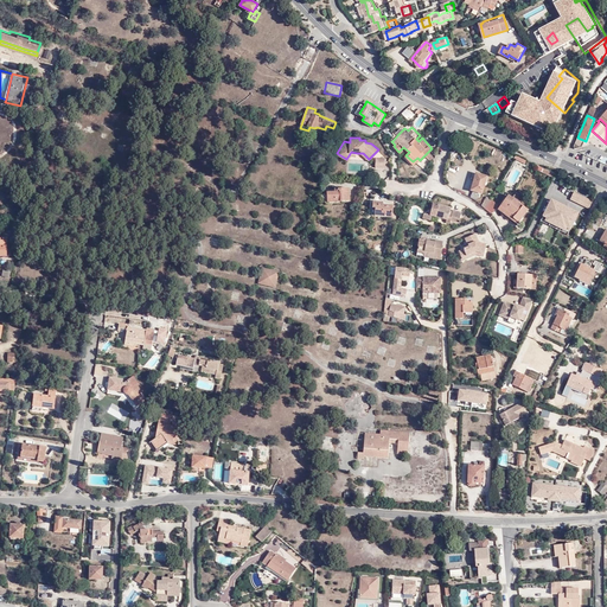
[(426,154),(432,160),(436,157),(429,151),(426,154)]
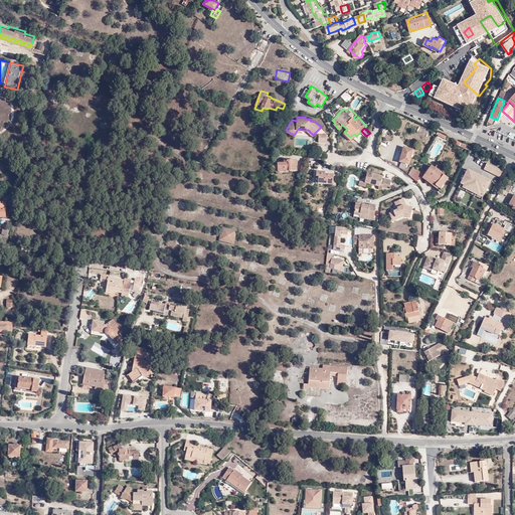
[(352,141),(358,146),(367,138),(361,132),(352,141)]
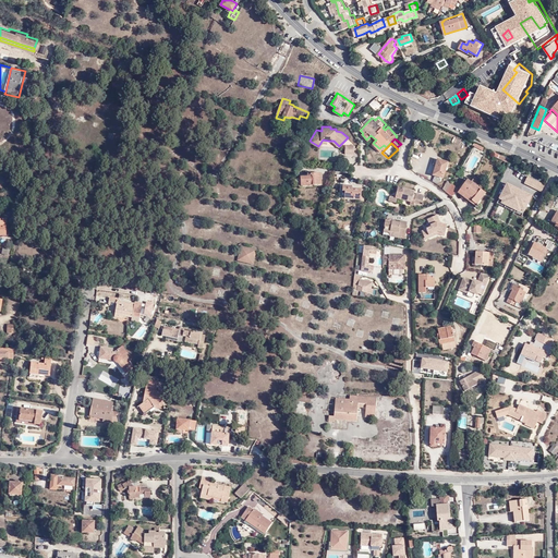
[(449,161),(441,159),(440,165),(437,165),(434,173),(435,174),(441,176),(444,177),(449,161)]
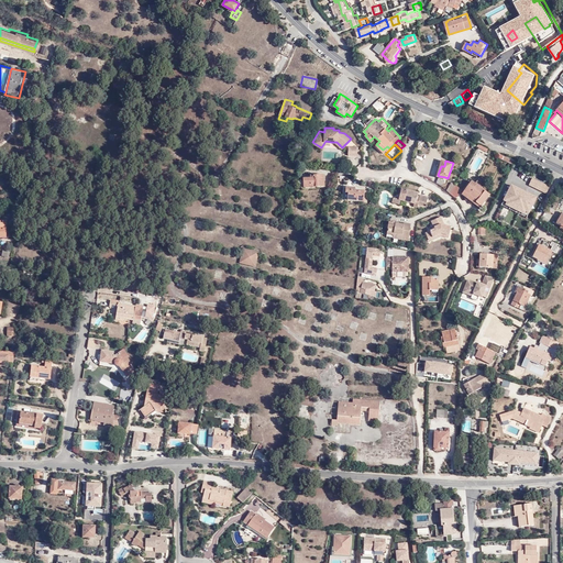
[(302,186),(316,186),(326,185),(324,173),(310,174),(310,176),(304,177),(304,178),(301,178),(302,186)]
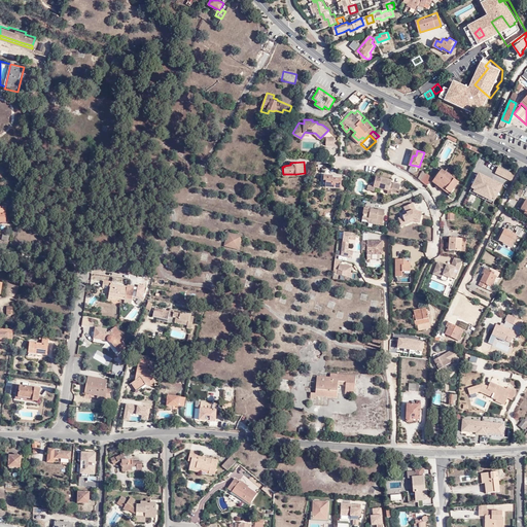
[(498,166),(495,173),(511,181),(515,174),(498,166)]
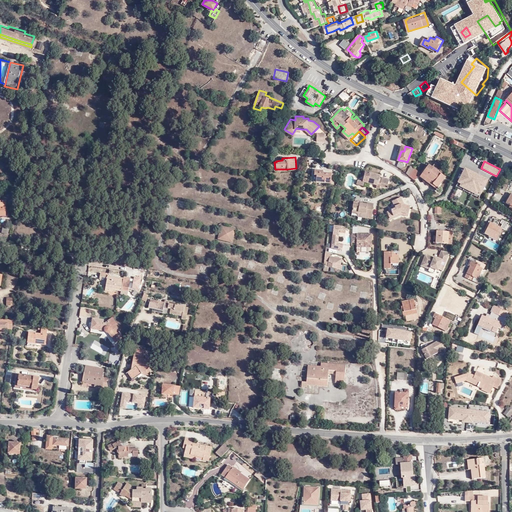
[(410,165),(406,173),(409,175),(410,176),(414,167),(410,165)]
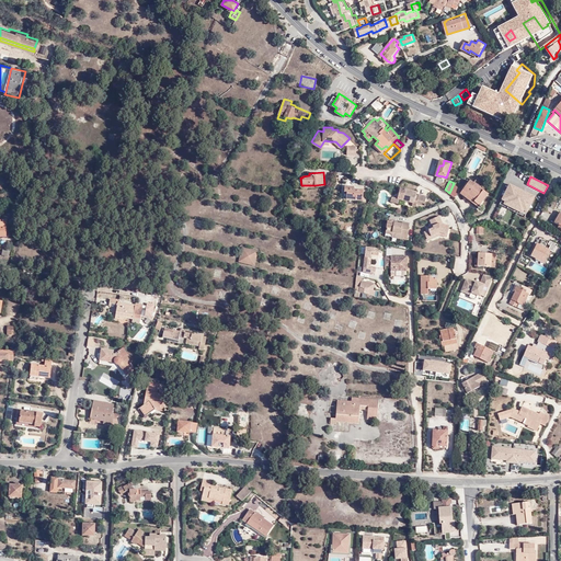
[(480,189),(482,185),(476,181),(473,184),(474,185),(471,189),(468,186),(464,191),(464,196),(467,198),(468,195),(476,201),(474,203),(480,206),(488,195),(480,189)]
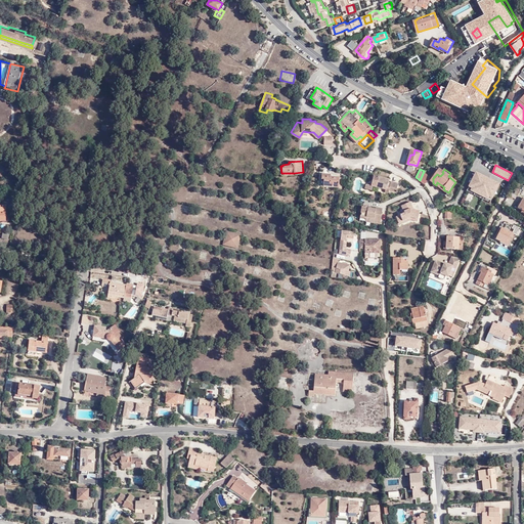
[(431,175),(424,171),(420,180),(427,183),(431,175)]
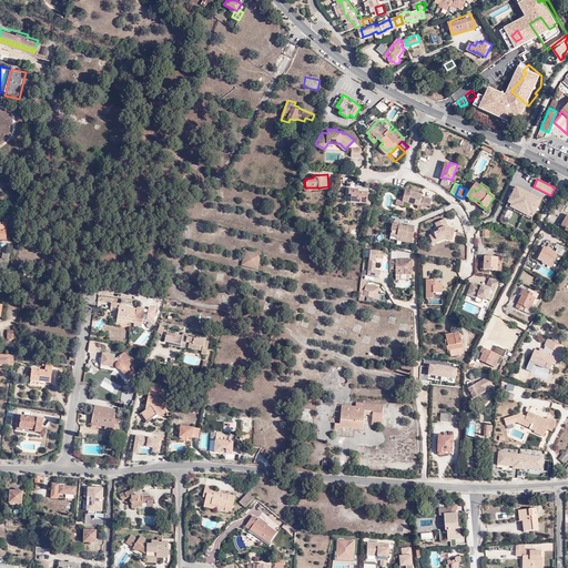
[(359,189),(350,188),(347,201),(367,203),(368,192),(358,191),(359,189)]
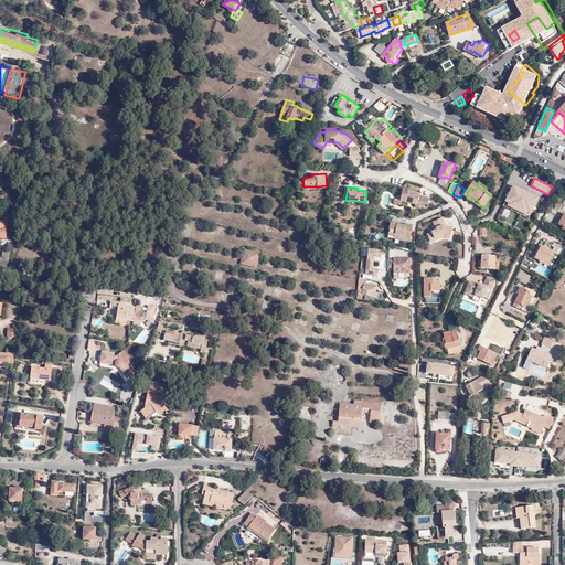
[(419,193),(402,189),(398,200),(393,199),(392,203),(400,205),(402,201),(415,205),(415,206),(418,208),(419,205),(425,206),(427,198),(422,195),(420,198),(418,196),(419,193)]
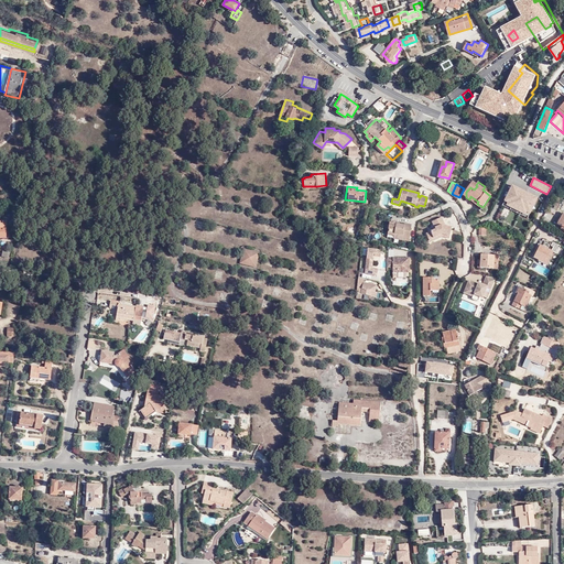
[(466,197),(466,192),(464,196),(481,209),(483,207),(477,204),(478,202),(470,196),(469,199),(466,197)]
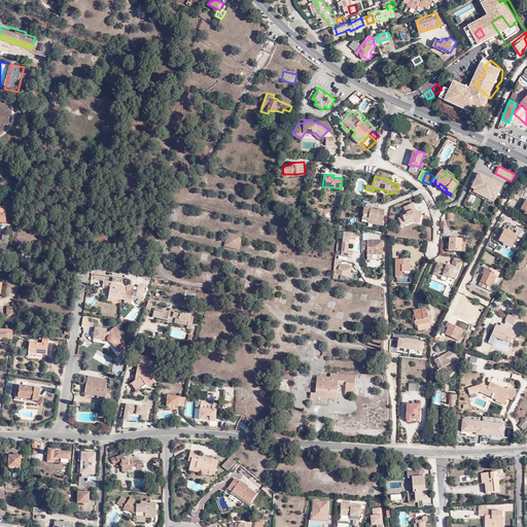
[(487,181),(488,189),(495,187),(493,180),(487,181)]
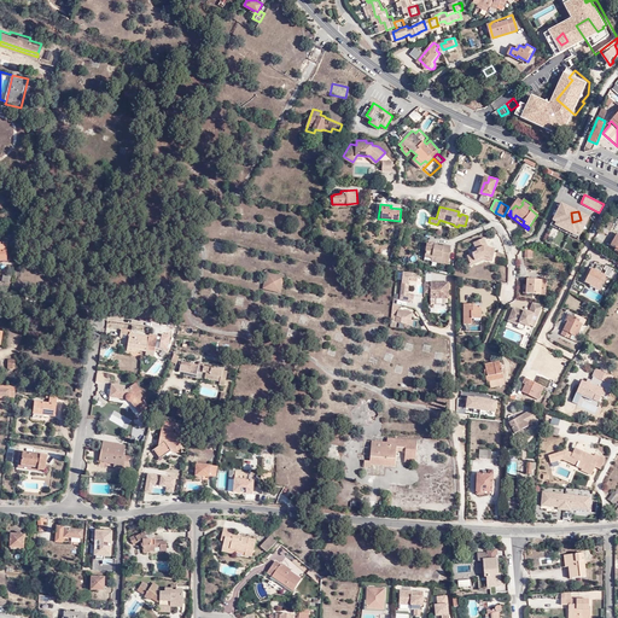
[(576,243),(572,222),(558,225),(559,226),(560,232),(563,245),(576,243)]
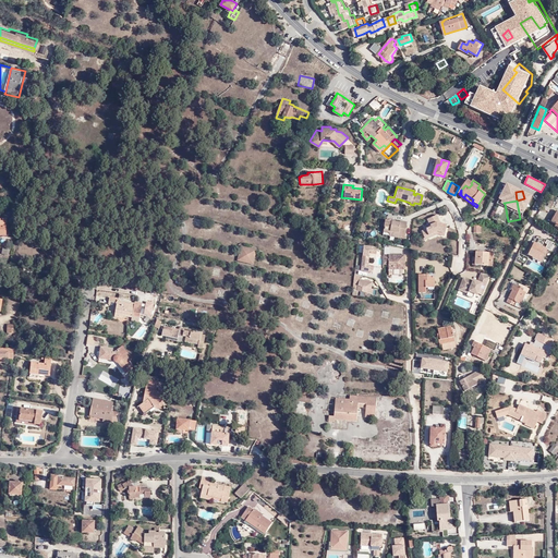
[(438,216),(427,220),(431,228),(422,231),(425,238),(437,232),(438,235),(446,237),(448,226),(441,225),(438,216)]
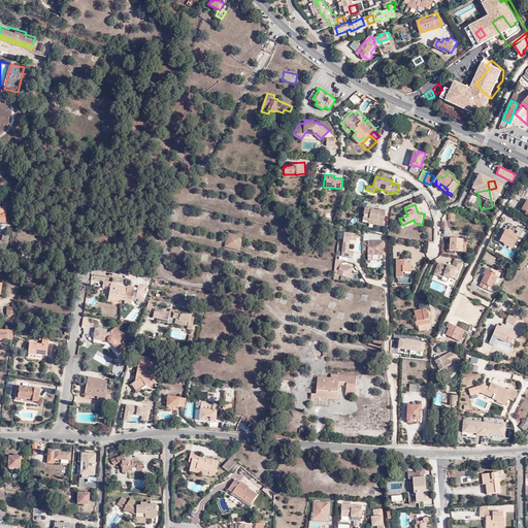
[(380,212),(380,210),(365,208),(363,221),(370,222),(385,224),(386,213),(380,212)]
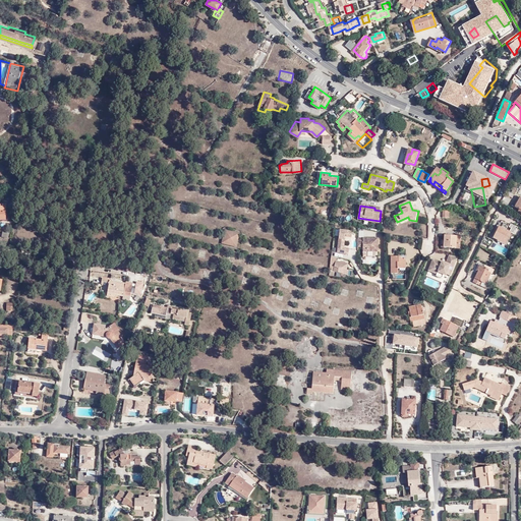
[(512,232),(500,226),(495,237),(500,239),(499,240),(506,244),(512,232)]
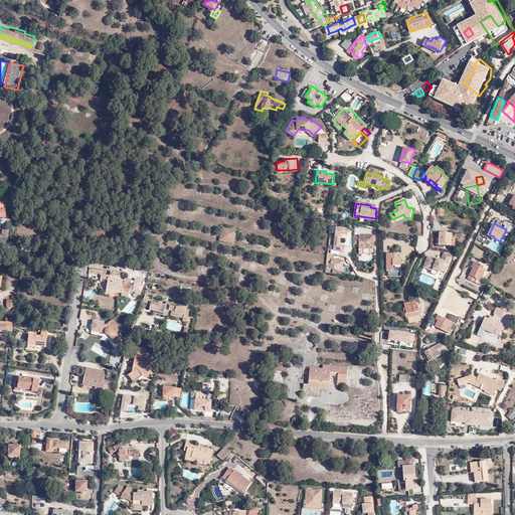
[(237,228),(222,225),(219,238),(233,242),(237,228)]
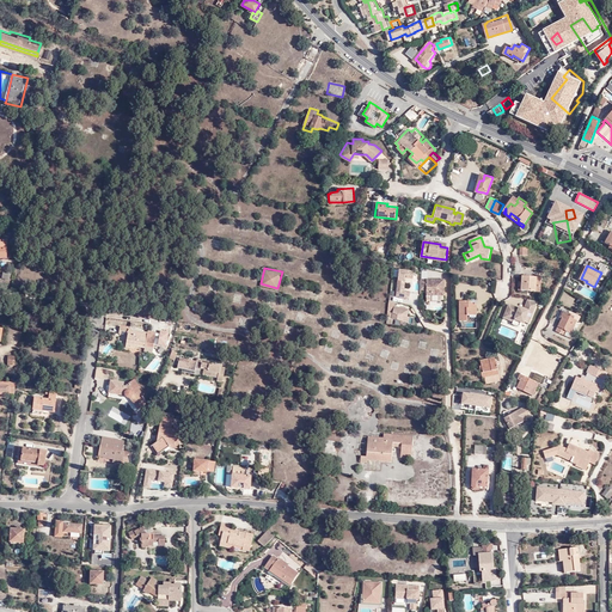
[(412,280),(412,271),(397,270),(395,297),(408,300),(409,292),(404,291),(403,291),(404,280),(412,280)]
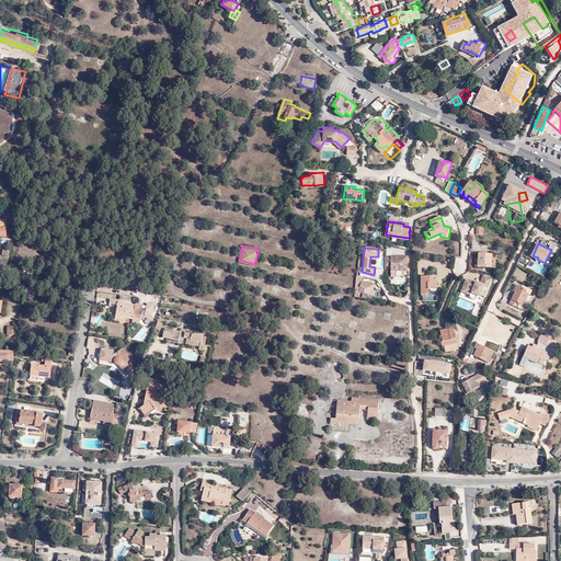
[(518,261),(528,265),(531,259),(522,253),(518,261)]
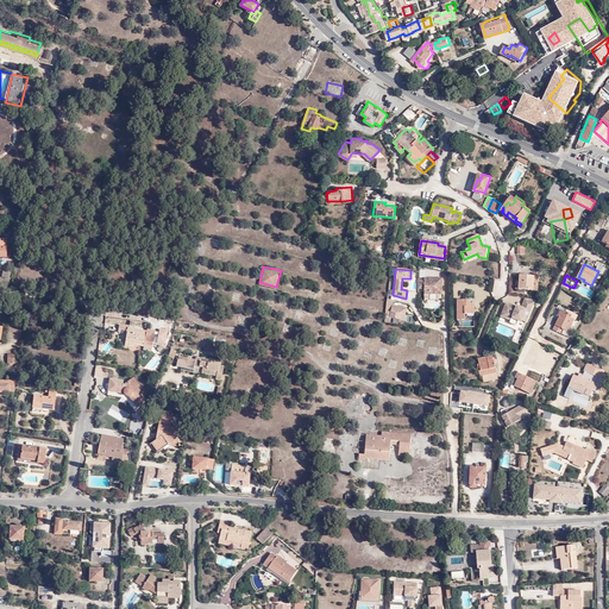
[(542,277),(521,276),(520,281),(516,281),(516,288),(542,290),(542,277)]
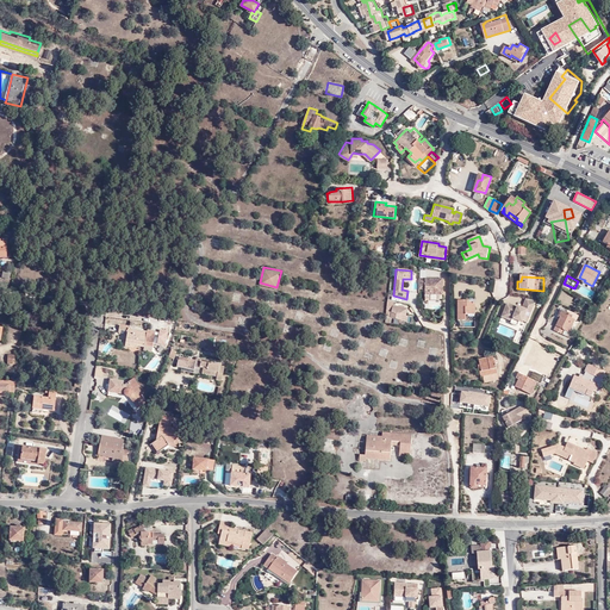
[(442,278),(418,279),(418,290),(424,290),(424,296),(442,294),(442,278)]
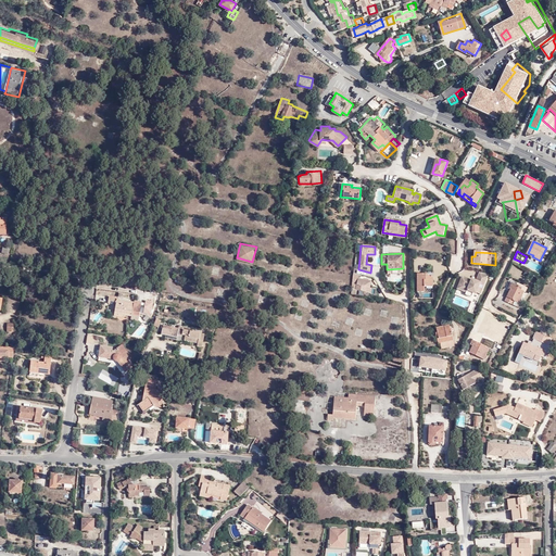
[(488,276),(479,272),(475,280),(475,281),(470,280),(464,277),(462,281),(459,280),(457,285),(459,286),(457,289),(465,292),(466,290),(472,293),(476,294),(477,292),(480,294),(488,276)]
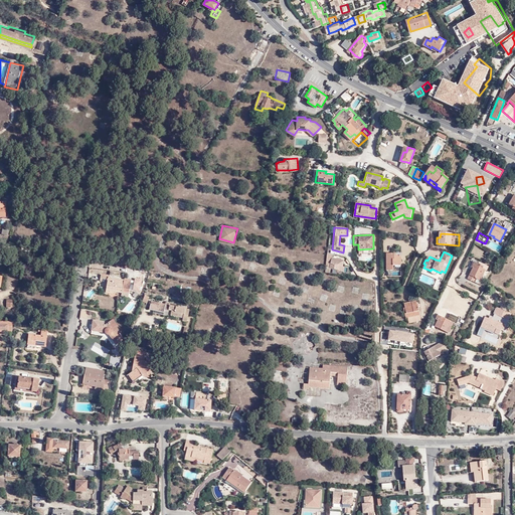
[(392,253),(387,254),(387,270),(393,270),(393,268),(401,268),(401,255),(391,255),(392,253)]
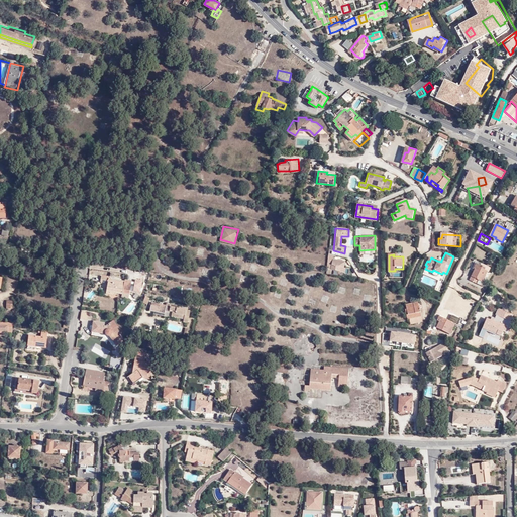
[(328,257),(327,267),(331,268),(331,270),(340,272),(341,268),(343,268),(344,262),(332,260),(333,257),(328,257)]
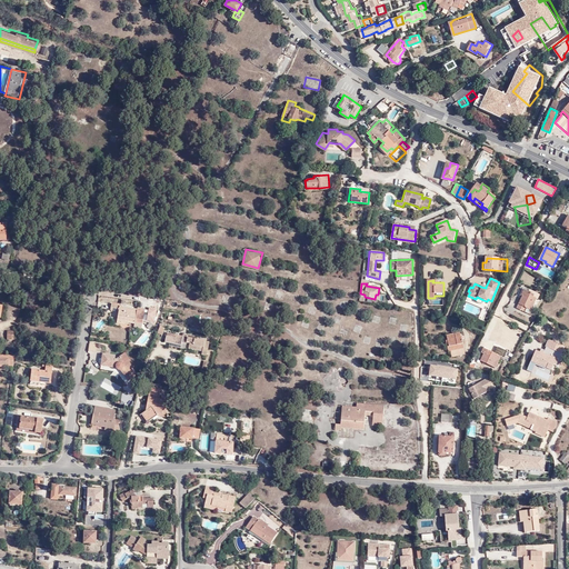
[(517,308),(528,313),(530,308),(532,303),(535,305),(539,297),(527,291),(528,289),(523,287),(519,295),(522,296),(517,308)]
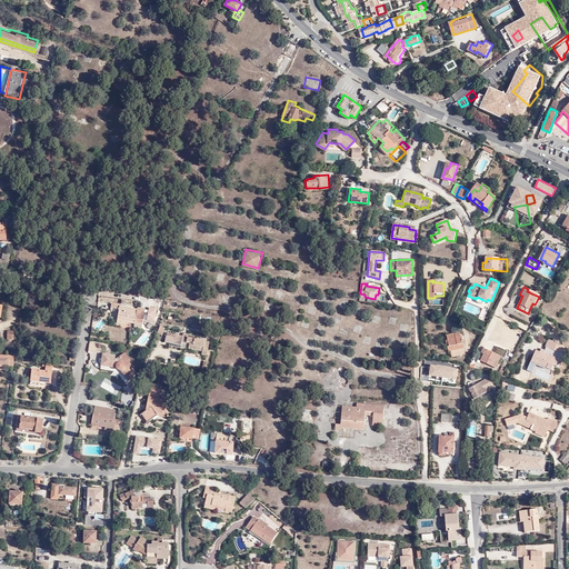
[(137,311),(119,309),(119,313),(117,322),(127,325),(135,326),(135,323),(137,312),(137,311)]
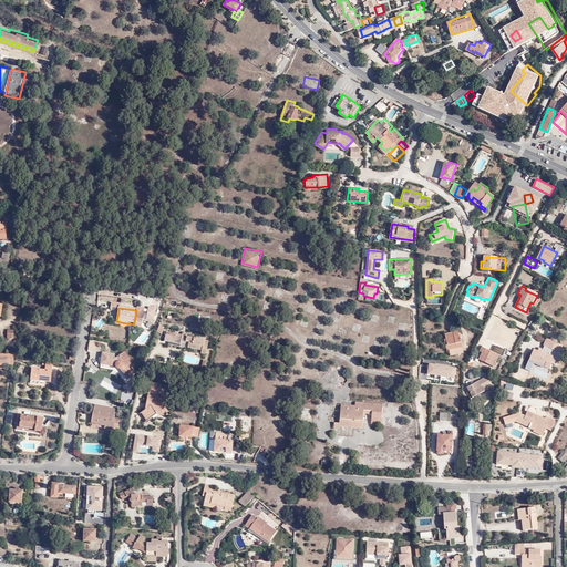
[(144,312),(136,311),(134,322),(142,325),(144,312)]
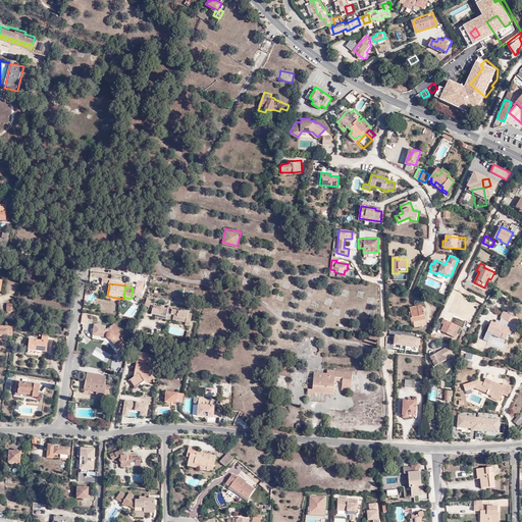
[(423,304),(412,306),(413,316),(411,317),(412,322),(414,321),(415,326),(419,326),(418,321),(426,319),(424,308),(423,308),(423,304)]
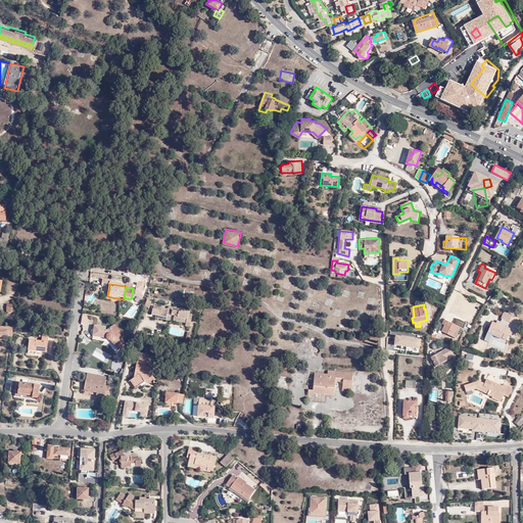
[(172,308),(168,307),(165,316),(170,318),(170,316),(173,316),(173,321),(185,323),(184,326),(188,327),(190,315),(171,311),(172,308)]
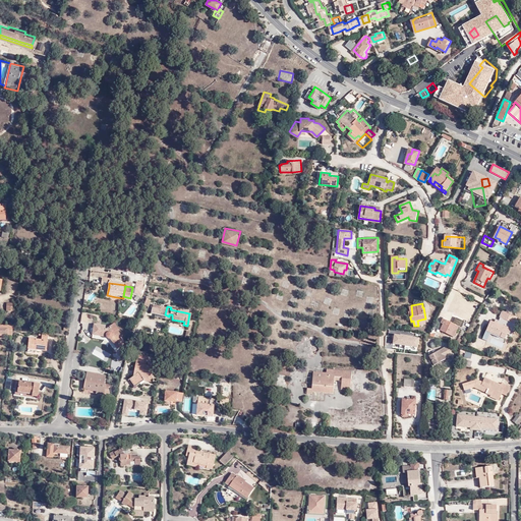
[(462,323),(456,321),(454,324),(443,319),(441,323),(444,324),(441,331),(455,337),(459,326),(460,327),(462,323)]
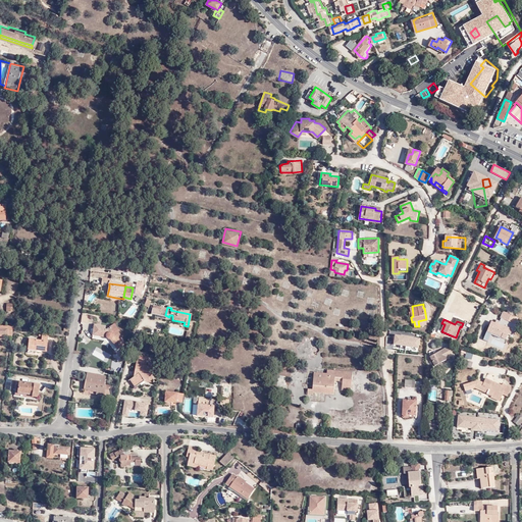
[(500,324),(492,321),(487,333),(502,340),(503,337),(507,340),(508,336),(511,335),(513,330),(507,327),(500,325),(500,324)]
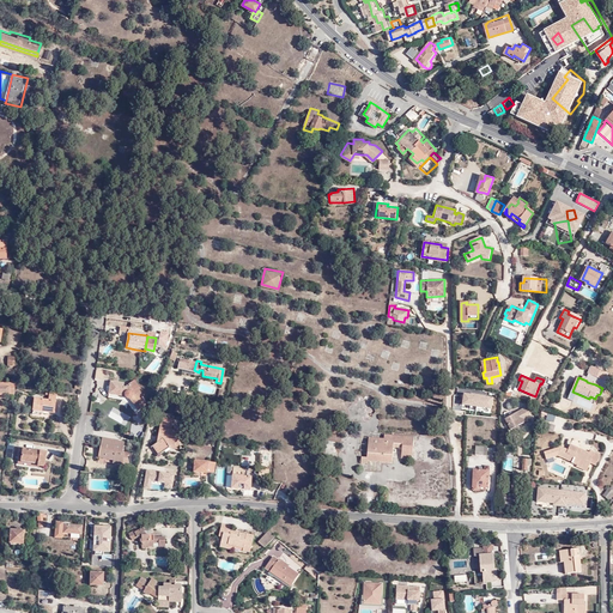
[(0,392),(8,394),(14,395),(16,389),(16,383),(0,381),(0,392)]
